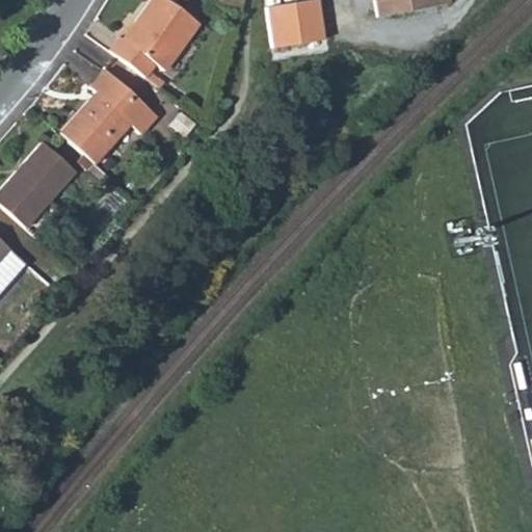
[(114,38),(104,52),(157,90),(163,82),(151,73),(155,68),(161,72),(194,26),(160,0),(148,0),(130,25),(133,26),(120,43),(114,38)]
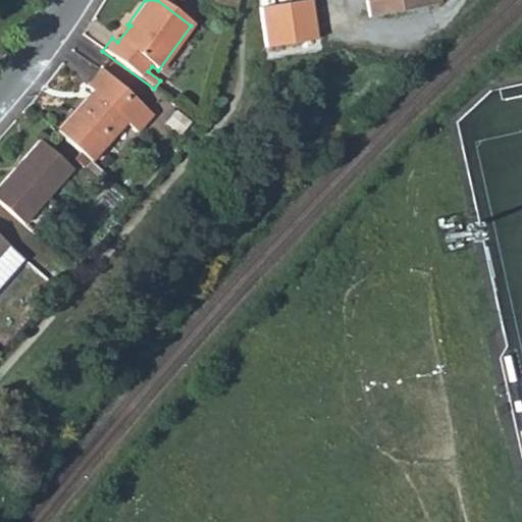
[(427,5),(426,0),(370,0),(370,1),(365,2),(368,17),(427,5)]
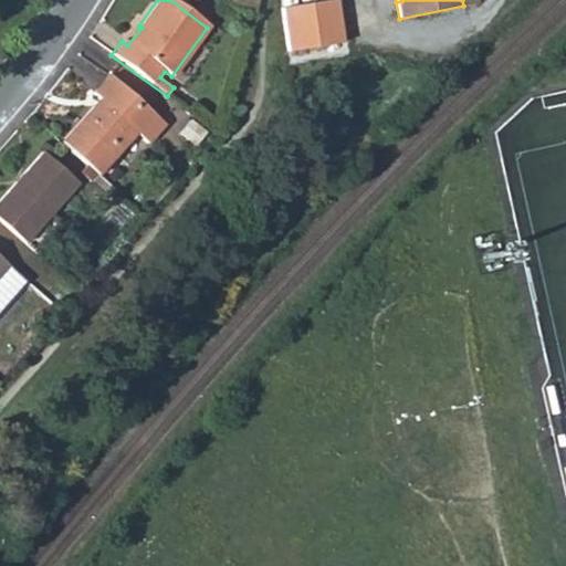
[(308,8),(281,11),(286,48),(314,44),(308,8)]
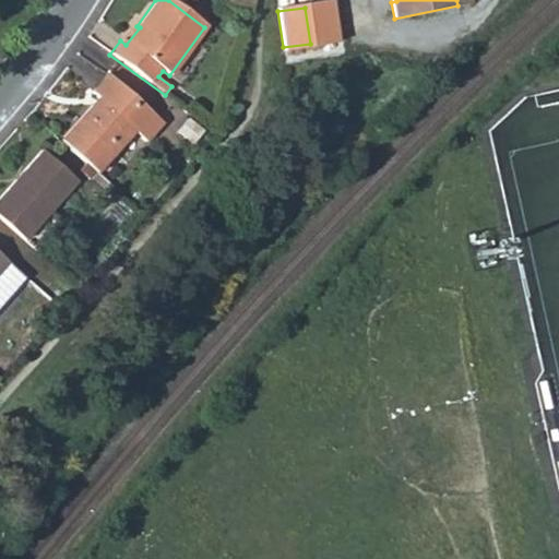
[(97,96),(59,140),(94,169),(131,127),(144,138),(159,120),(108,74),(93,92),(97,96)]
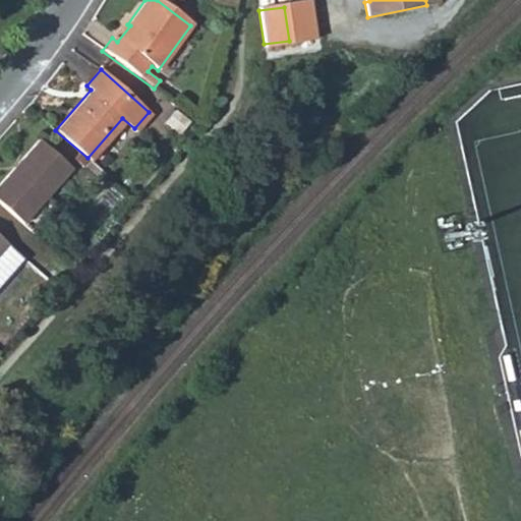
[(41,138),(0,184),(0,201),(24,223),(73,167),(41,138)]
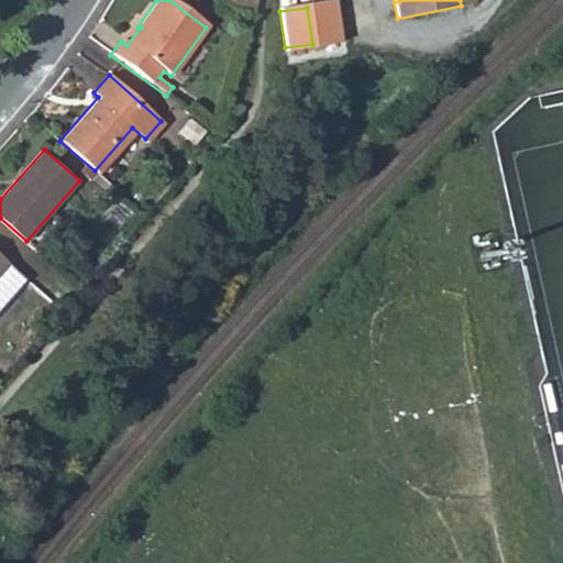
[(492,265),(488,247),(477,249),(479,266),(492,265)]
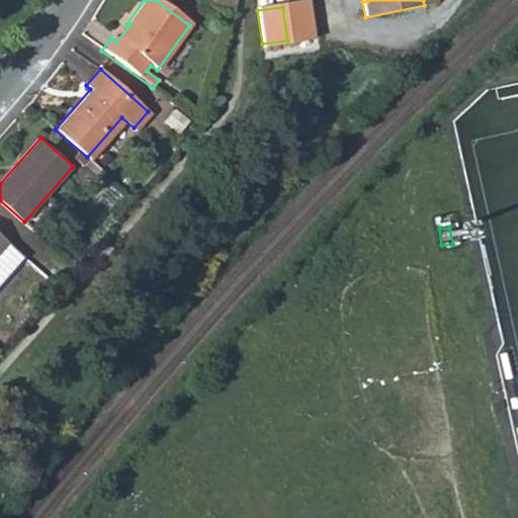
[(0,254),(10,244),(0,235),(0,254)]
